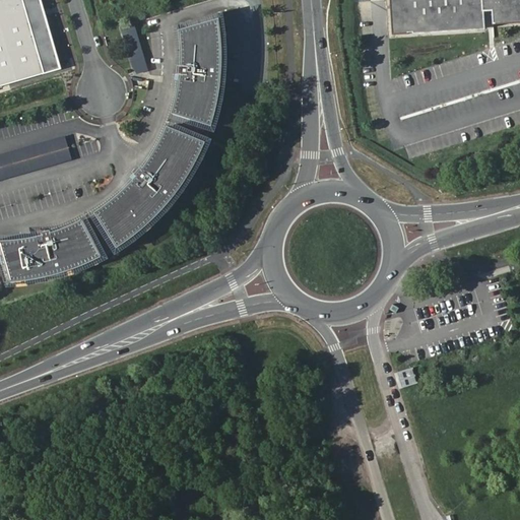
[(0,0),(0,86),(62,68),(42,0),(0,0)]
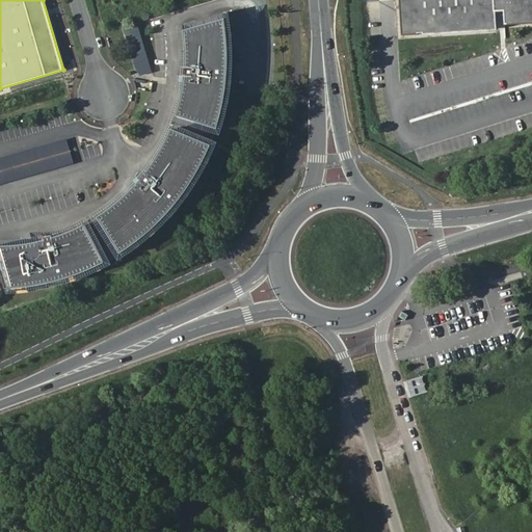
[(531,0),(399,0),(402,35),(497,29),(496,10),(505,10),(506,24),(531,22),(531,0)]
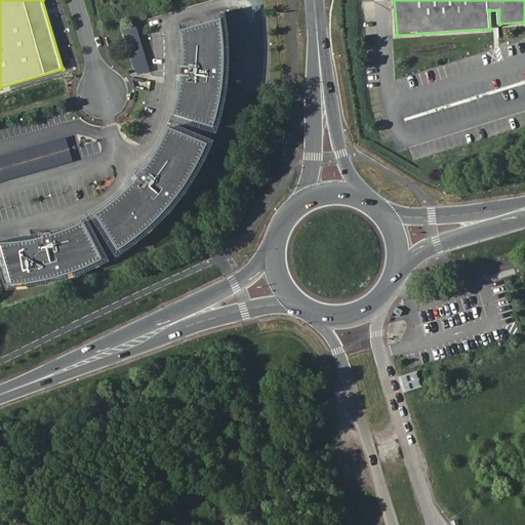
[(6,238),(0,238),(0,279),(9,279),(24,278),(38,276),(48,273),(46,263),(54,260),(57,271),(65,270),(81,264),(99,256),(105,253),(117,246),(127,240),(133,236),(142,229),(151,220),(166,205),(157,198),(162,191),(172,198),(176,193),(184,185),(195,167),(204,151),(207,143),(210,135),(213,127),(218,112),(219,106),(221,94),(225,79),(212,79),(213,70),(225,71),(225,65),(226,45),(225,28),(223,16),(183,24),(185,61),(196,62),(195,76),(184,76),(182,87),(179,97),(176,110),(173,118),(169,127),(164,137),(159,147),(151,158),(147,164),(143,168),(152,175),(143,187),(133,179),(123,191),(117,197),(94,212),(84,218),(75,223),(63,227),(53,230),(47,231),(50,243),(36,246),(33,235),(26,236),(19,237),(6,238)]
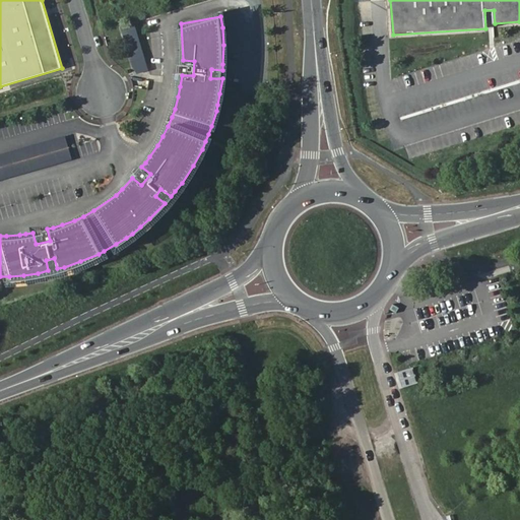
[(133,74),(147,70),(135,22),(121,25),(133,74)]
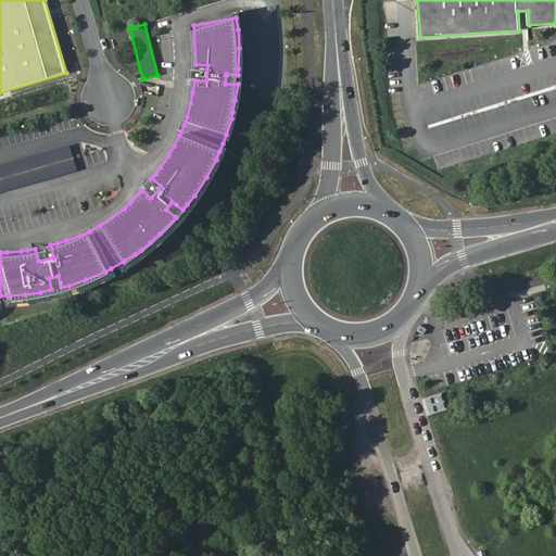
[(196,64),(186,64),(186,74),(194,74),(194,80),(206,80),(207,65),(196,64)]
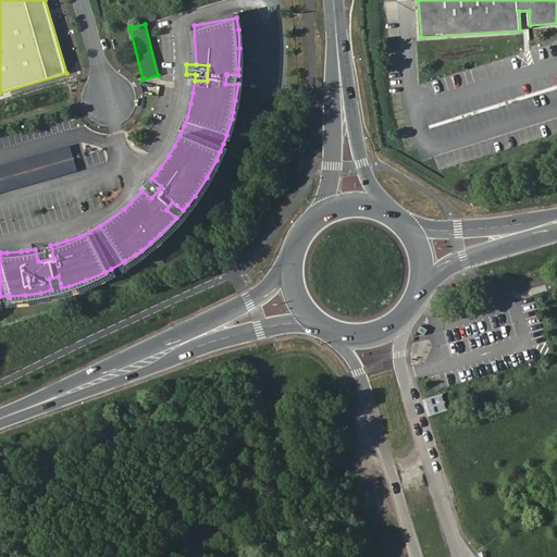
[(238,84),(238,75),(226,74),(225,84),(238,84)]
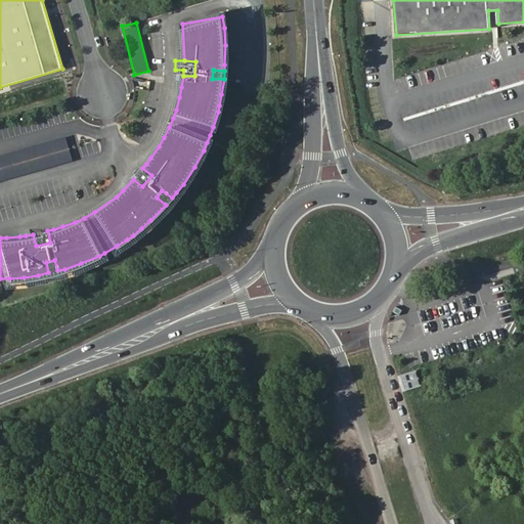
[(0,155),(0,181),(73,162),(66,138),(0,155)]
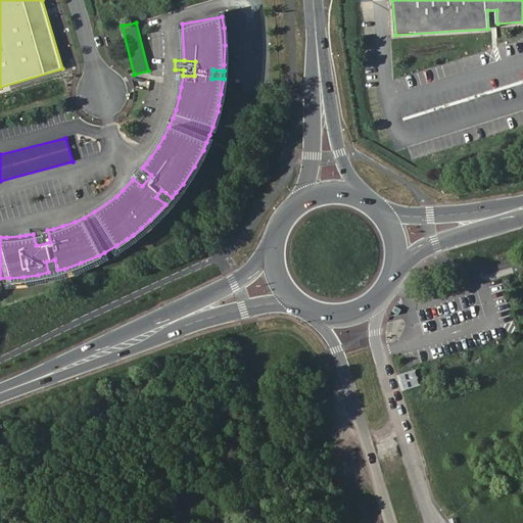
[(139,172),(132,167),(127,174),(133,179),(142,186),(151,175),(142,168),(139,172)]
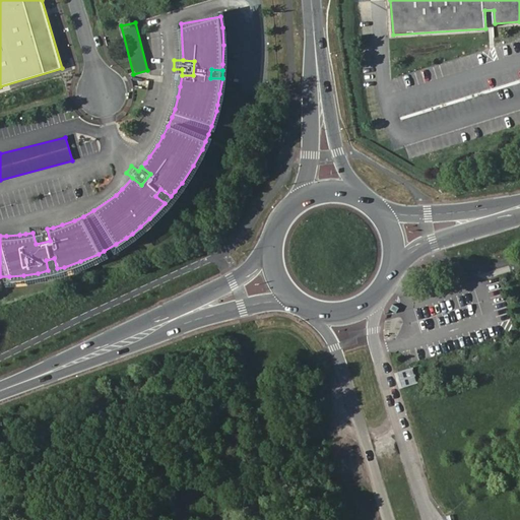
[(160,189),(155,196),(165,203),(171,196),(160,189)]
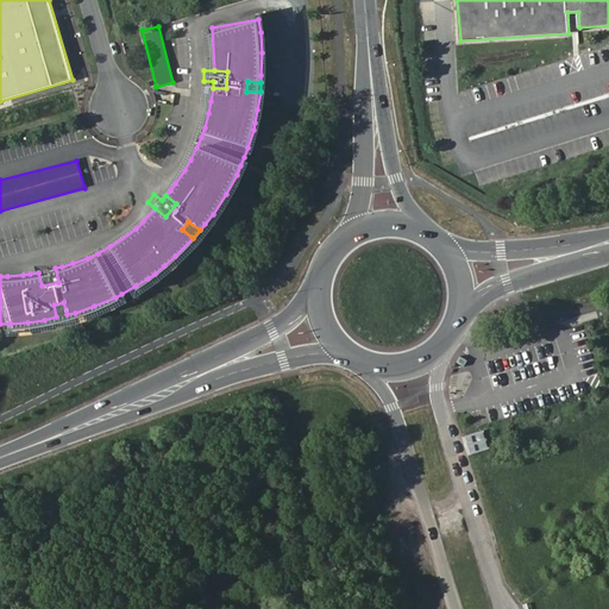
[(46,261),(37,264),(38,272),(42,286),(58,282),(55,268),(49,270),(46,261)]
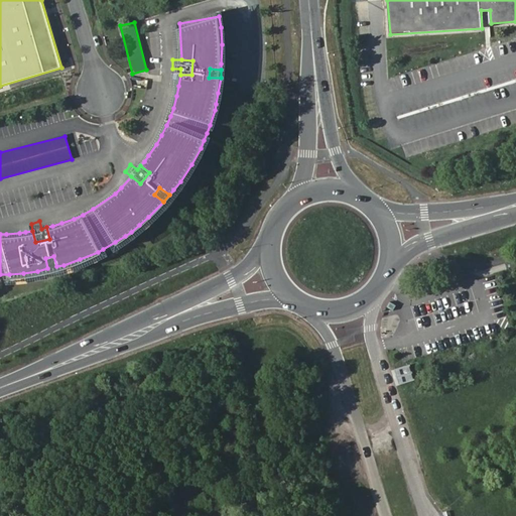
[(53,256),(45,258),(47,268),(56,266),(53,256)]
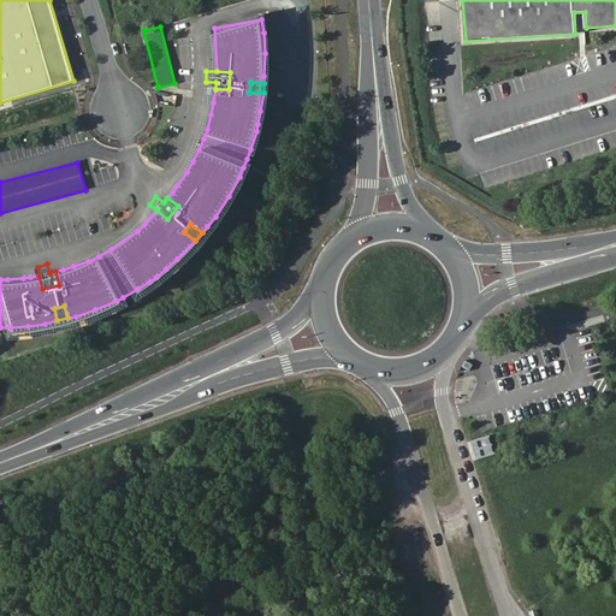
All buildings are outlined.
